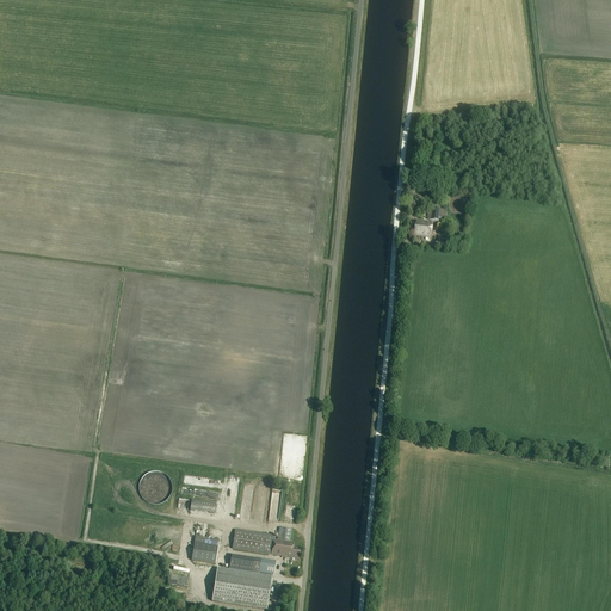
[(430,209),(429,221),(442,222),(443,210),(430,209)]
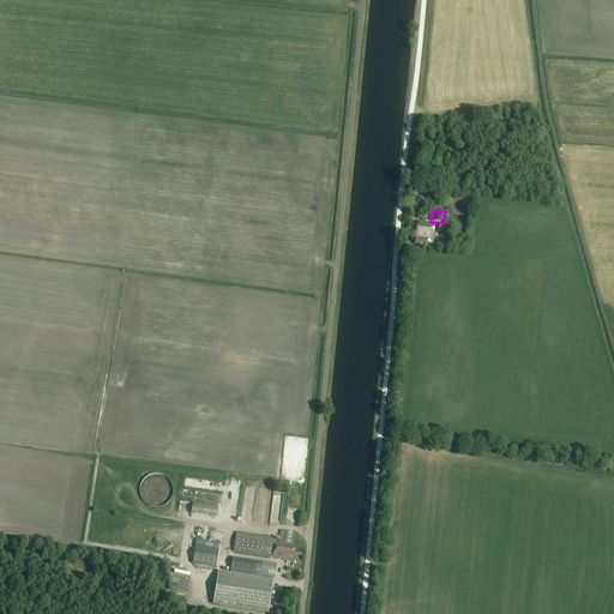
[(433,240),(434,226),(413,223),(413,230),(417,230),(416,238),(433,240)]
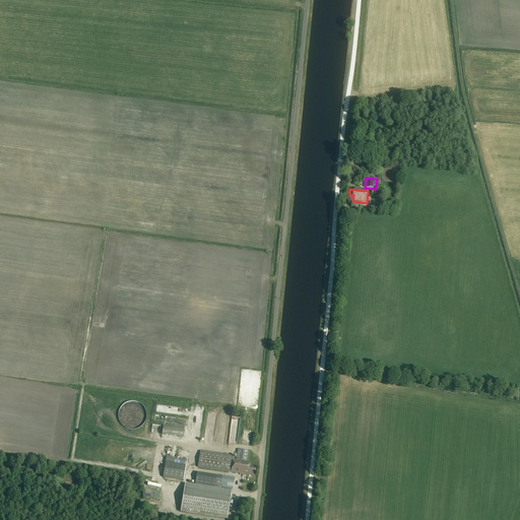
[(120,424),(123,426),(126,429),(129,430),(133,430),(137,429),(140,428),(143,425),(145,421),(146,417),(146,414),(146,410),(144,407),(141,404),(138,402),(135,401),(131,401),(128,401),(124,403),(122,405),(119,408),(118,412),(118,416),(119,419),(120,424)]
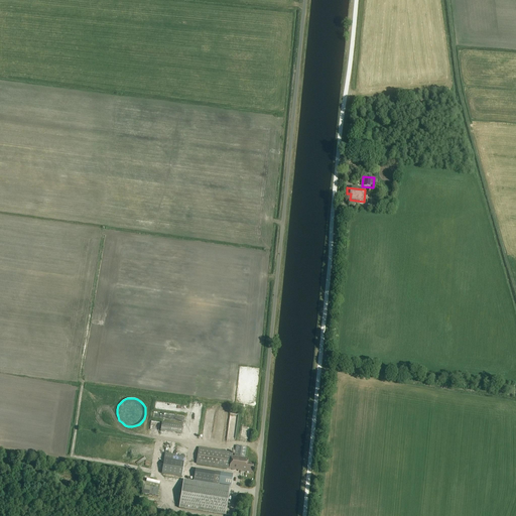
[(160,431),(181,434),(182,425),(162,422),(160,431)]
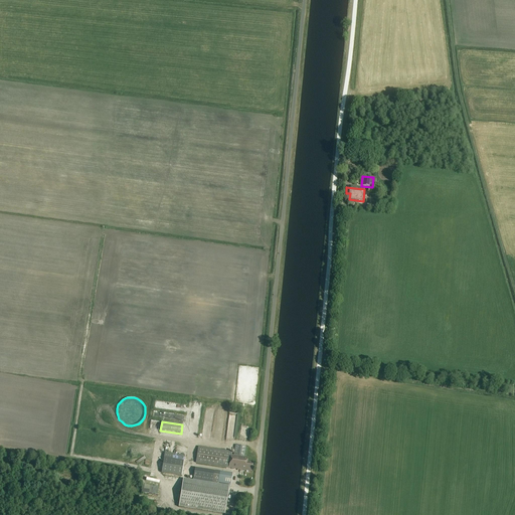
[(233,456),(230,456),(231,455),(229,455),(229,452),(198,447),(196,463),(228,468),(251,472),(252,462),(247,462),(247,458),(244,457),(246,447),(235,446),(233,456)]
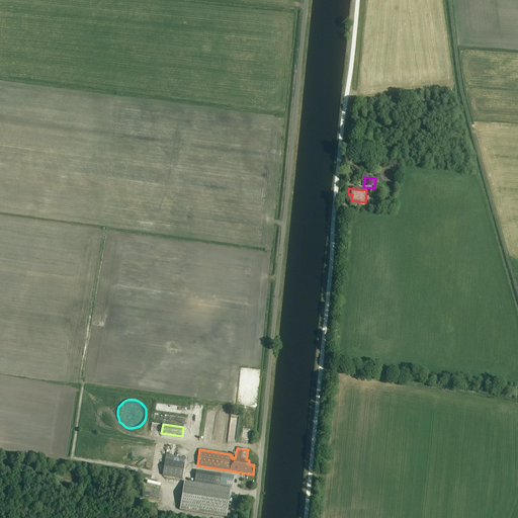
[(162,476),(182,479),(185,458),(165,455),(162,476)]
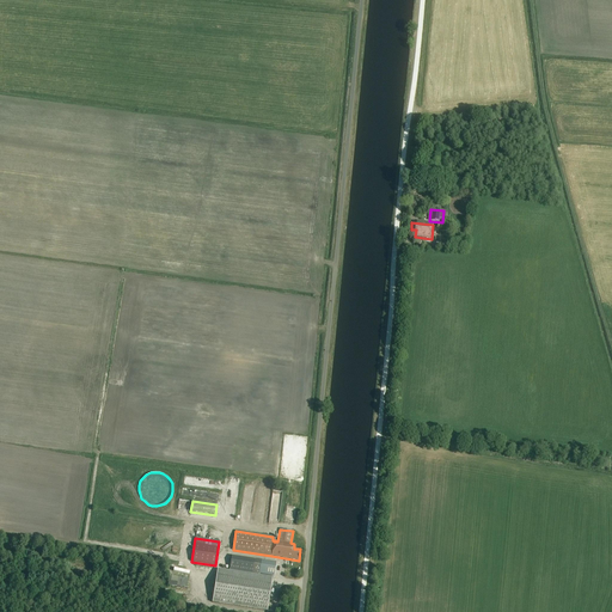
[(212,604),(267,611),(273,579),(274,579),(276,563),(231,556),(228,571),(218,569),(212,604)]
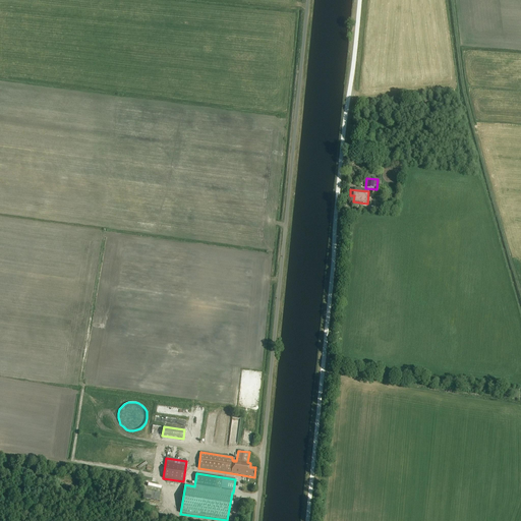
[(142,499),(159,502),(160,494),(145,490),(142,499)]
